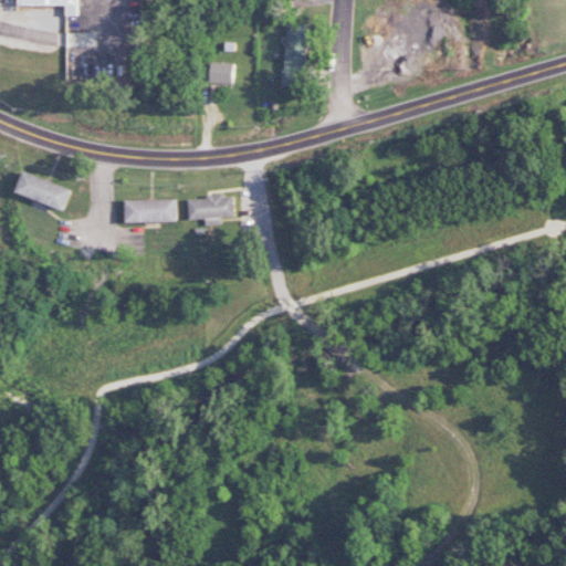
[(284,87),(306,87),(307,25),(285,24),(284,87)]
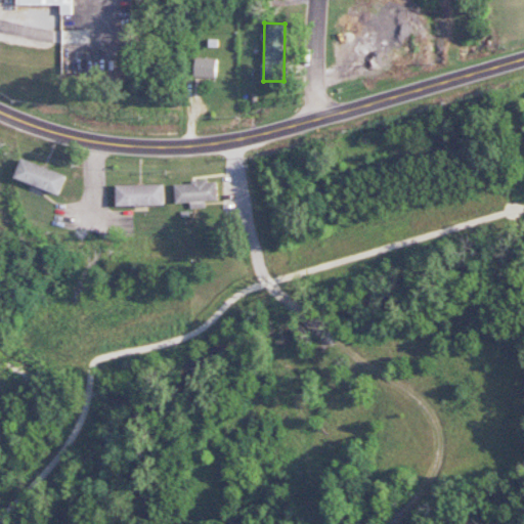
[(217,58),(193,58),(193,77),(216,78),(217,58)]
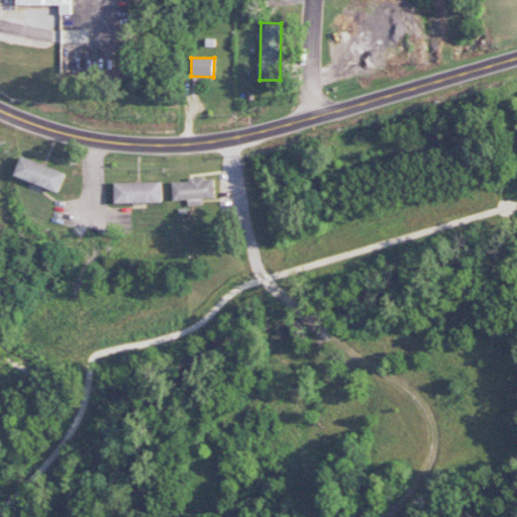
[(60,193),(68,174),(22,157),(15,176),(60,193)]
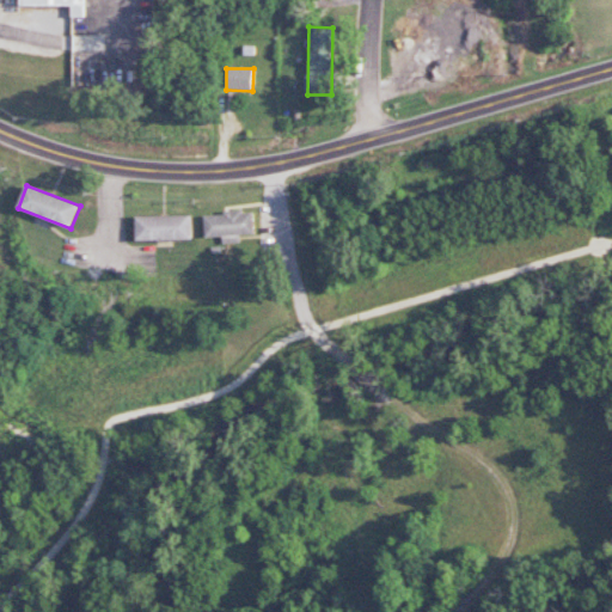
[(206,238),(222,237),(222,244),(240,243),(239,236),(256,234),(255,212),(204,214),(206,238)]
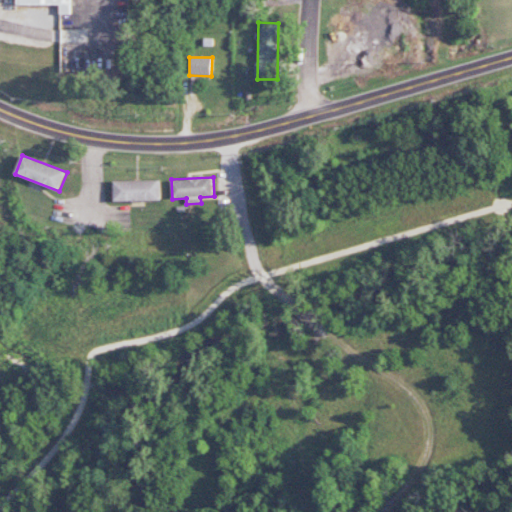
[(114,202),(162,201),(161,180),(113,181),(114,202)]
